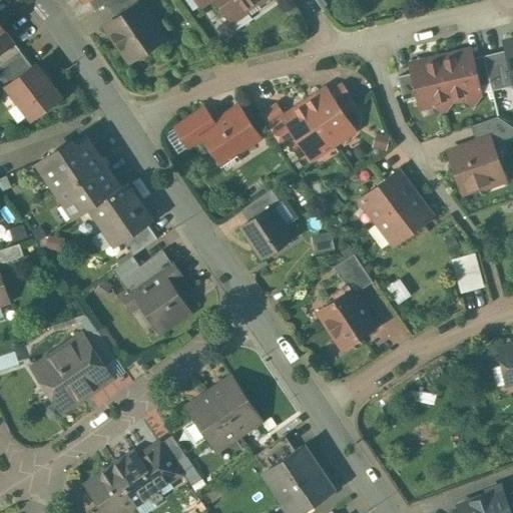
[(87,0),(94,10),(104,3),(108,0),(87,0)]
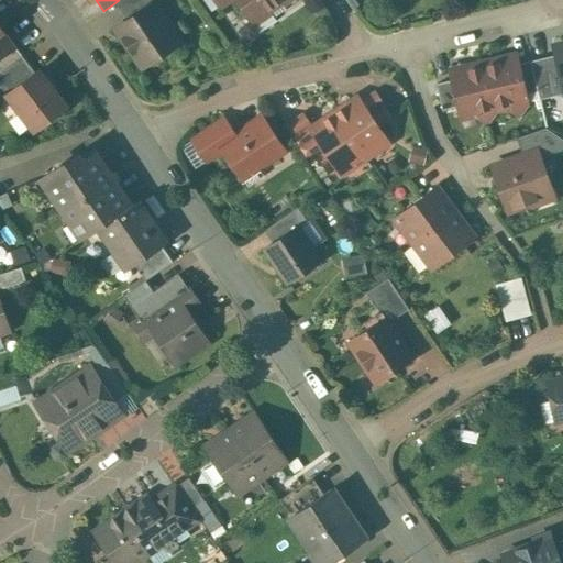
[(119,0),(114,3),(127,20),(152,2),(153,3),(157,0),(119,0)]
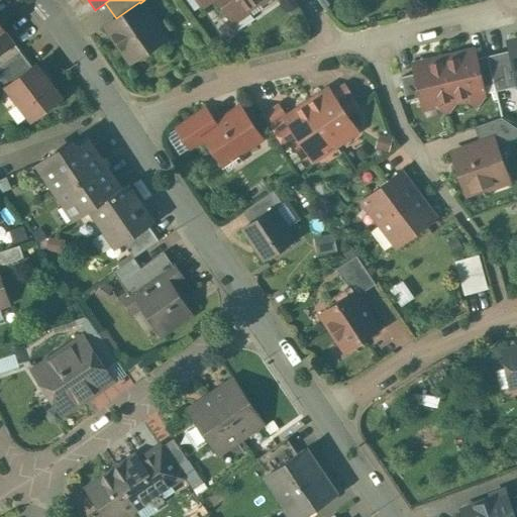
[(218,0),(231,17),(245,7),(251,16),(263,8),(259,2),(262,0),(218,0)]
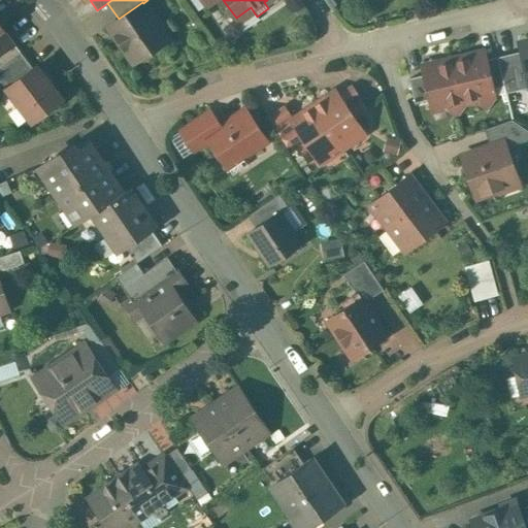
[(143,3),(142,2),(119,19),(108,26),(132,62),(162,41),(151,25),(156,21),(143,3)]
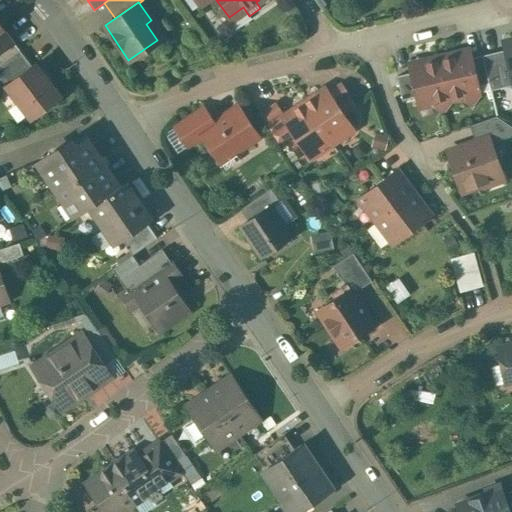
[(0,48),(9,41),(0,29),(0,28),(1,27),(0,25),(0,48)]
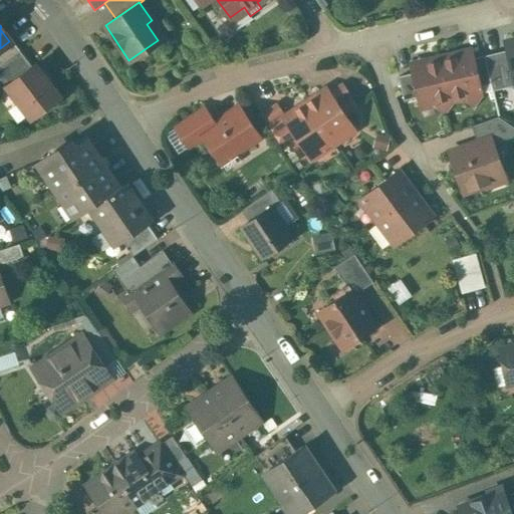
[(9,41),(0,48),(0,63),(18,50),(10,39),(9,41)]
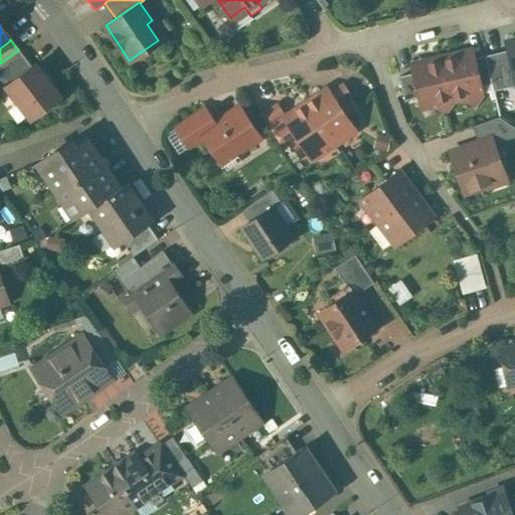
[(514,39),(506,42),(508,50),(514,81),(514,39)]
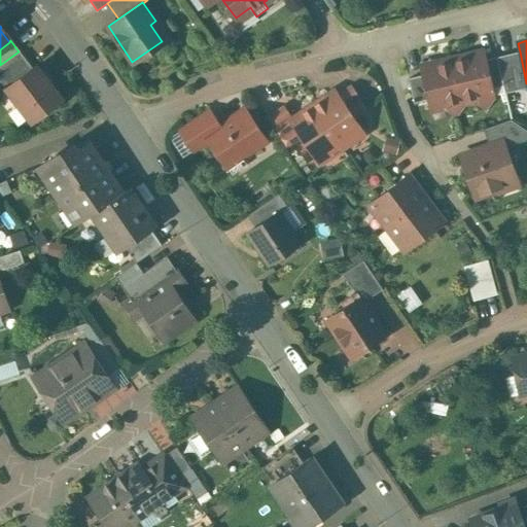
[(0,65),(0,81),(5,89),(32,68),(19,51),(0,65)]
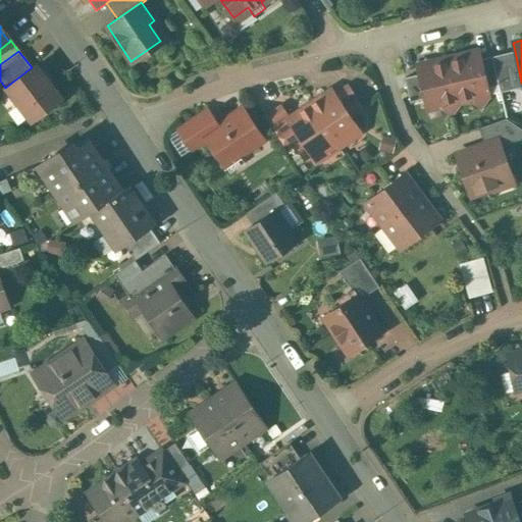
[(521,83),(515,51),(490,56),(490,57),(498,85),(499,92),(521,87),(521,83)]
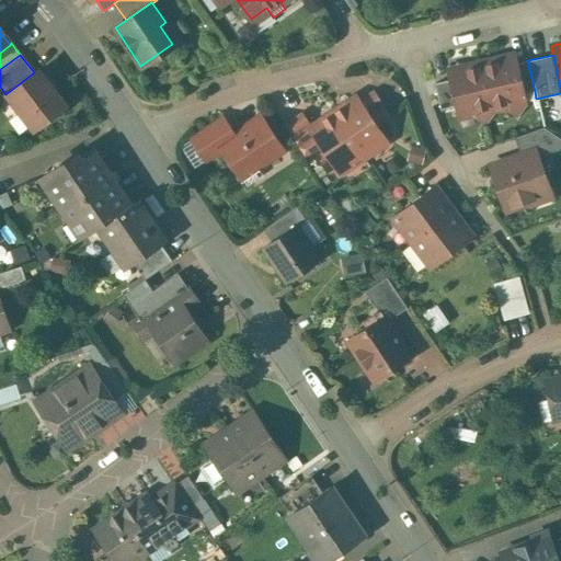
[(513,58),(496,61),(495,59),(479,63),(480,66),(465,69),(464,67),(447,70),(449,80),(456,105),(456,107),(470,104),(472,114),(484,122),(492,110),(504,107),(516,114),(524,102),(522,94),(515,65),(513,58)]
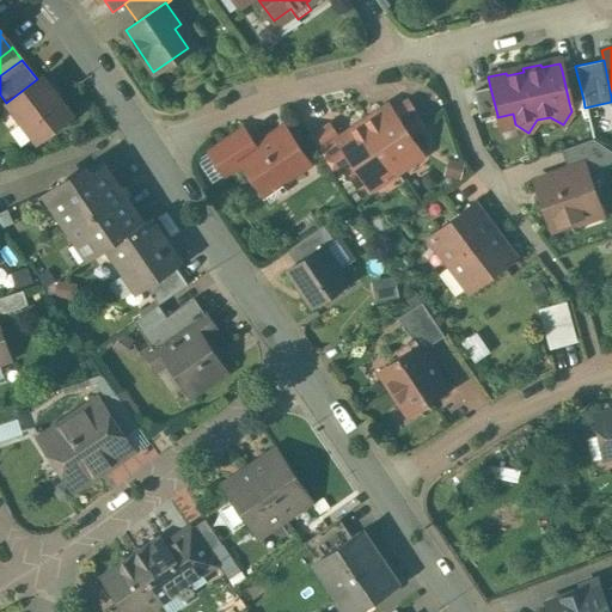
[(583,99),(575,67),(562,71),(569,103),(583,99)]
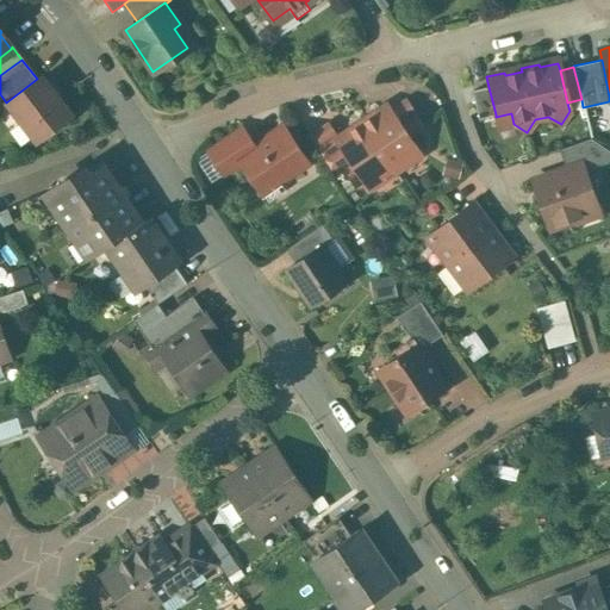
[(37,79),(6,103),(35,139),(69,113),(57,99),(58,92),(51,91),(41,76),(37,79)]
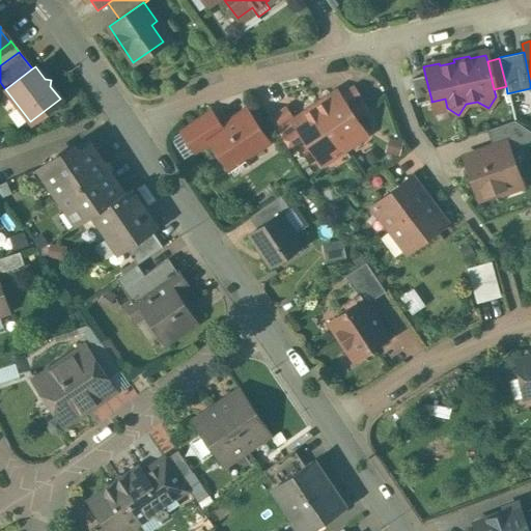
[(425,76),(411,79),(416,104),(431,100),(425,76)]
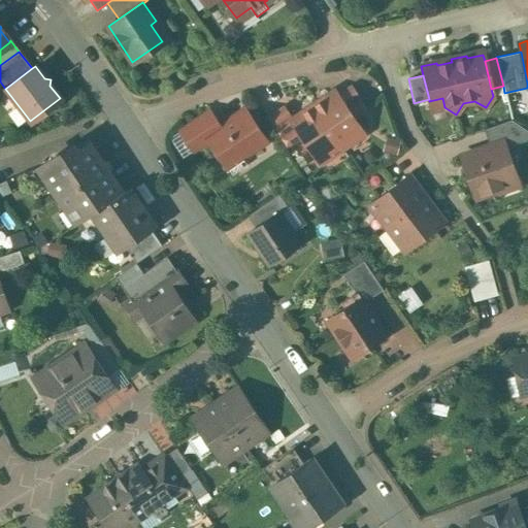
[(366,110),(351,86),(337,95),(353,119),(366,110)]
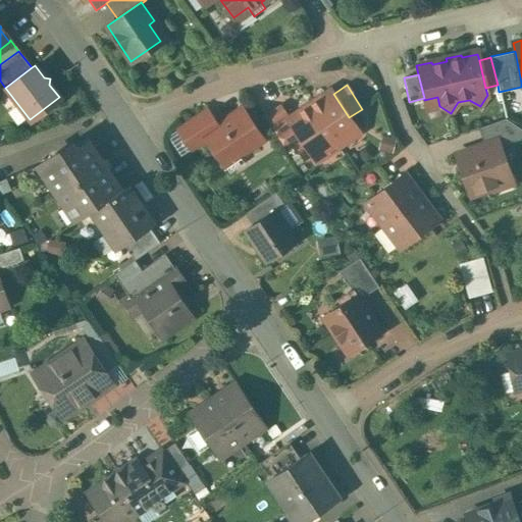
[(333,94),(330,90),(309,104),(336,145),(356,132),(358,133),(359,133),(349,117),(333,94)]
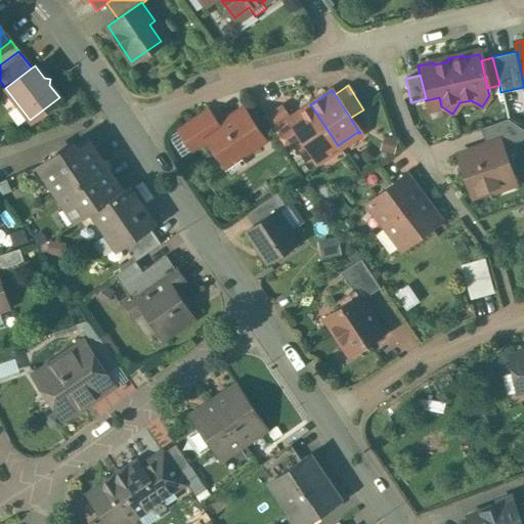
[(338,145),(310,104),(290,119),(289,119),(300,135),(317,162),(318,161),(317,159),(338,145)]
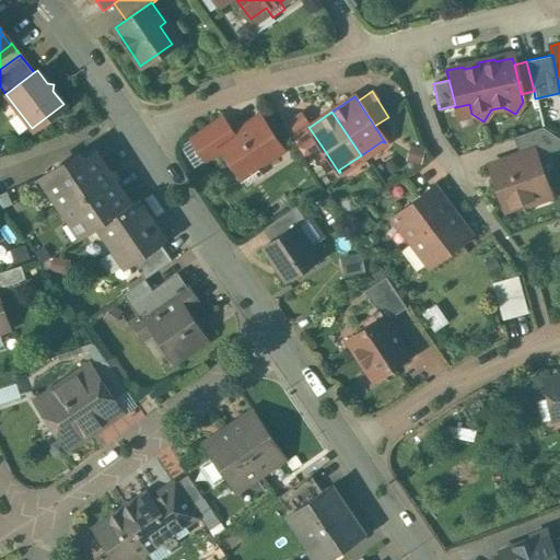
[(310,127),(300,113),(282,125),(304,155),(321,144),(308,127),(310,127)]
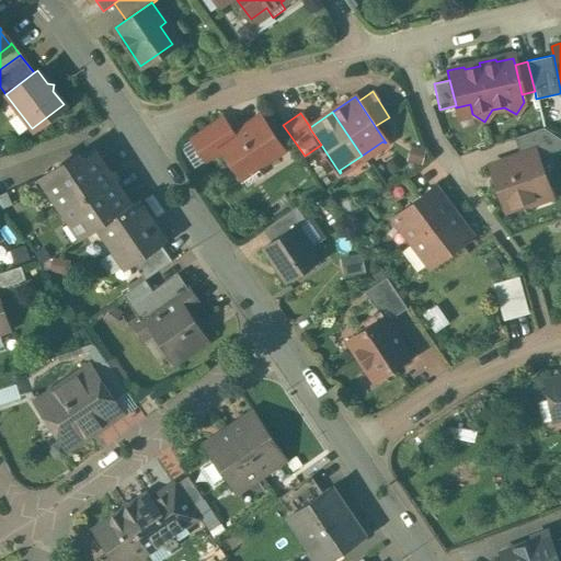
[(259,116),(252,122),(252,123),(233,136),(219,145),(221,149),(236,170),(247,163),(255,168),(282,150),(259,116)]
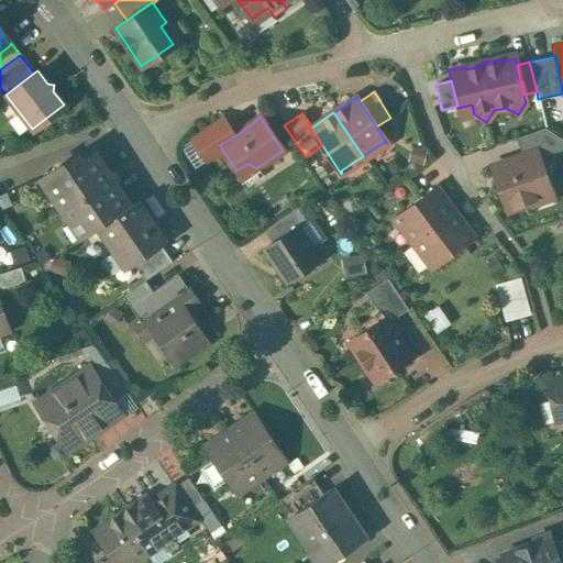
[(222,119),(191,140),(206,161),(222,150),(220,145),(234,136),(222,119)]
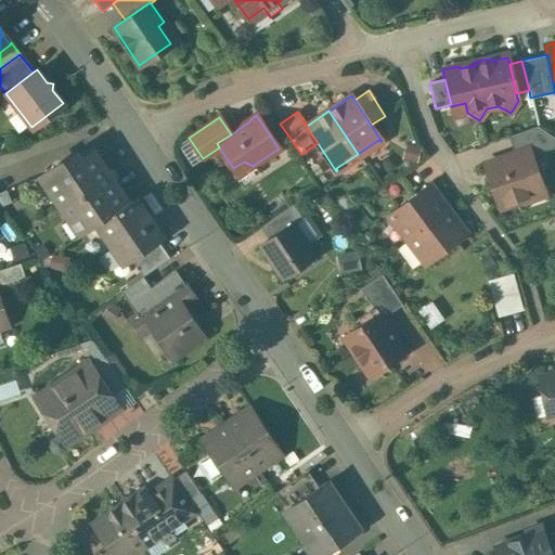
[(554,145),(554,138),(537,126),(530,128),(536,142),(527,145),(530,154),(554,145)]
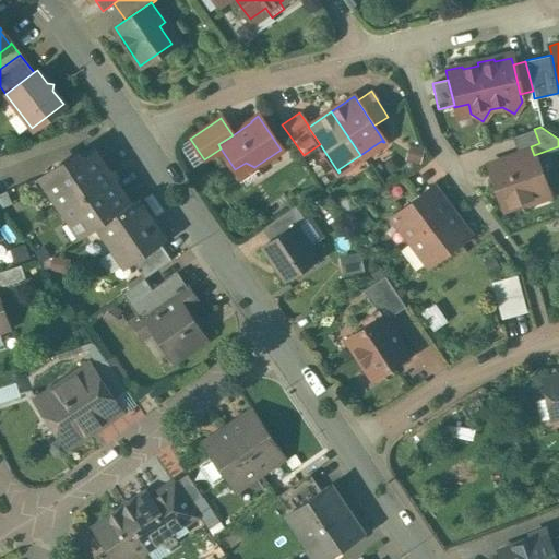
[(520,150),(515,159),(509,157),(507,163),(490,168),(489,166),(488,167),(502,209),(523,201),(526,195),(545,188),(534,155),(531,146),(520,150)]
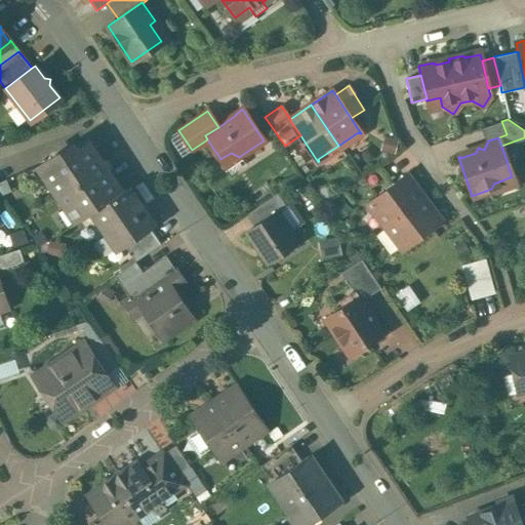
[(59,155),(57,153),(37,166),(75,223),(92,211),(91,210),(119,193),(121,191),(87,142),(71,153),(69,149),(59,155)]
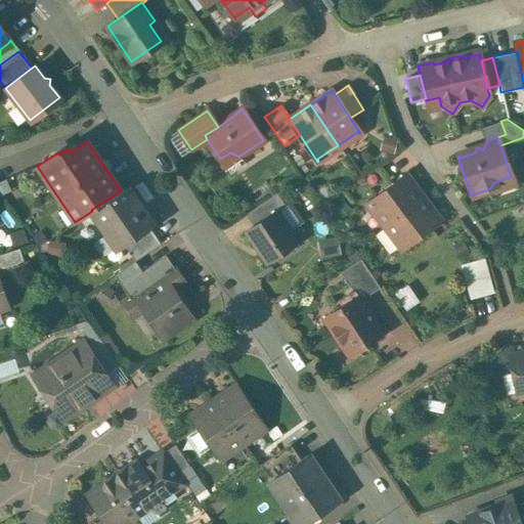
[(436,220),(404,176),(406,174),(365,205),(366,205),(369,203),(402,246),(399,248),(399,249),(440,218),(439,217),(436,220)]
